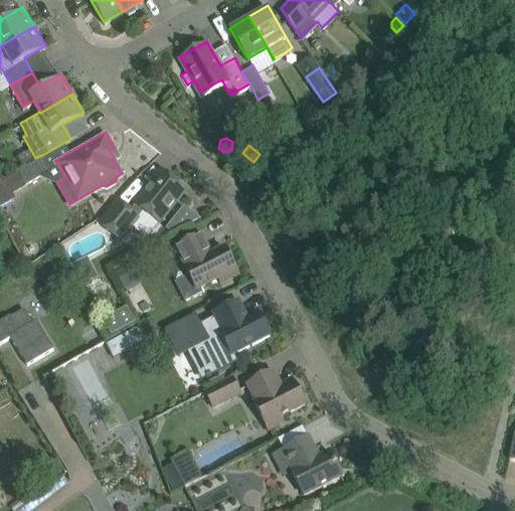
[(35,158),(17,168),(25,182),(50,169),(42,155),(35,158)]
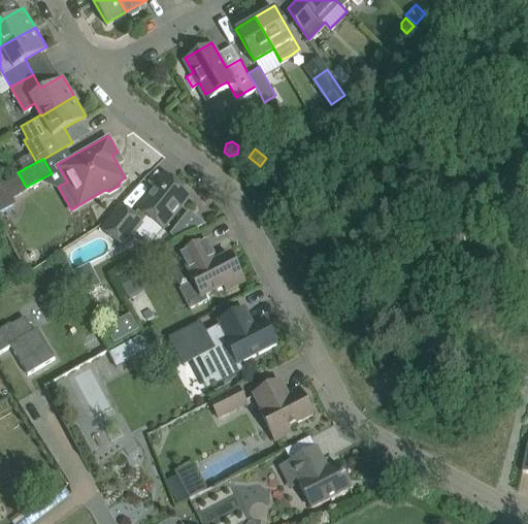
[(165,173),(133,213),(123,204),(104,226),(123,241),(147,213),(163,226),(190,193),(165,173)]
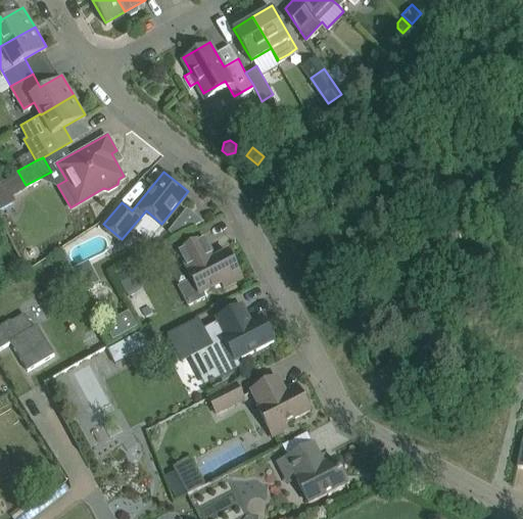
[(0,205),(15,198),(12,192),(5,179),(0,182),(0,205)]
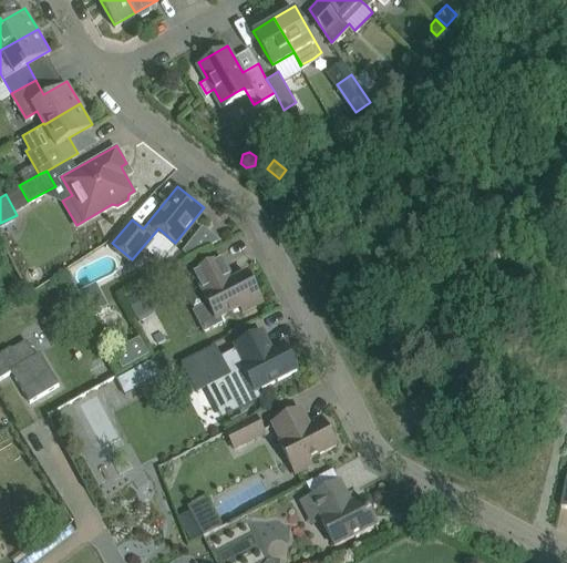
[(202,224),(191,237),(202,247),(219,237),(202,224)]
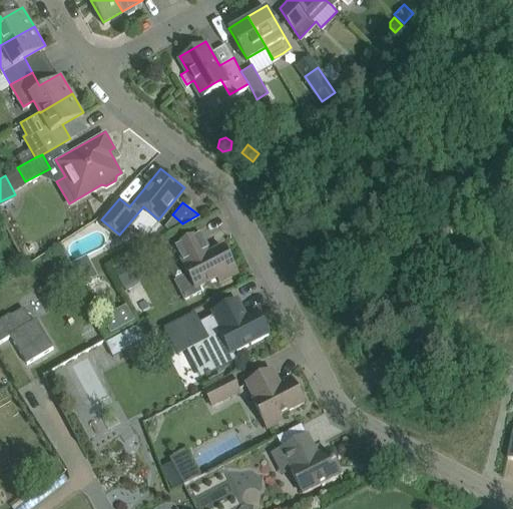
[(234,267),(223,244),(208,251),(198,231),(175,243),(185,264),(184,265),(188,272),(174,279),(184,298),(201,289),(199,285),(217,276),(219,280),(234,272),(232,268),(234,267)]
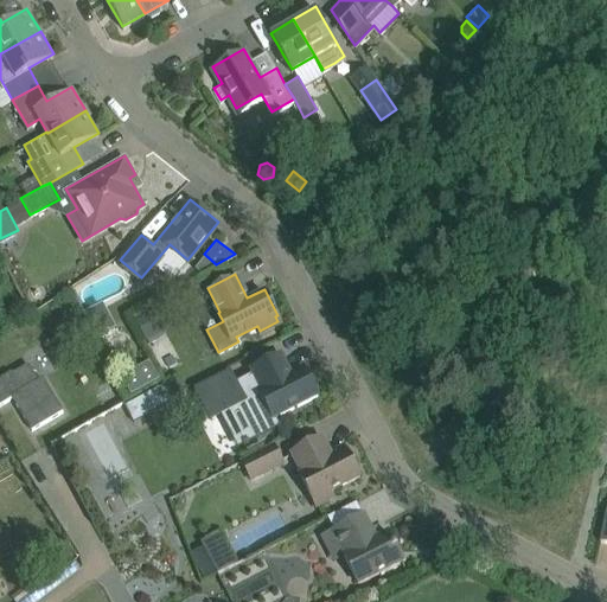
[(165,327),(153,305),(134,315),(146,337),(165,327)]
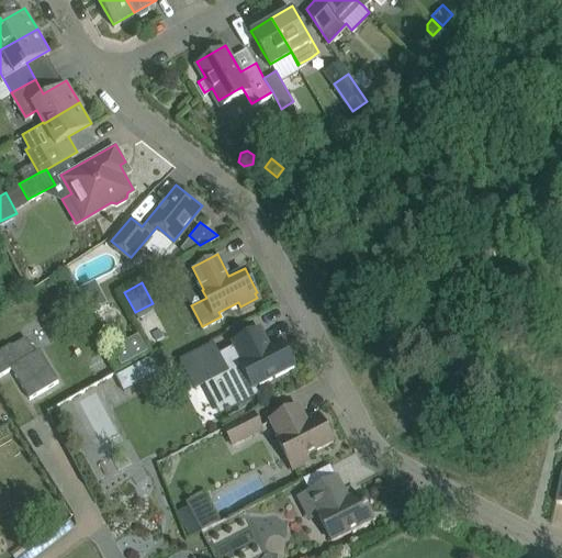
[(82,302),(72,285),(54,294),(63,312),(82,302)]
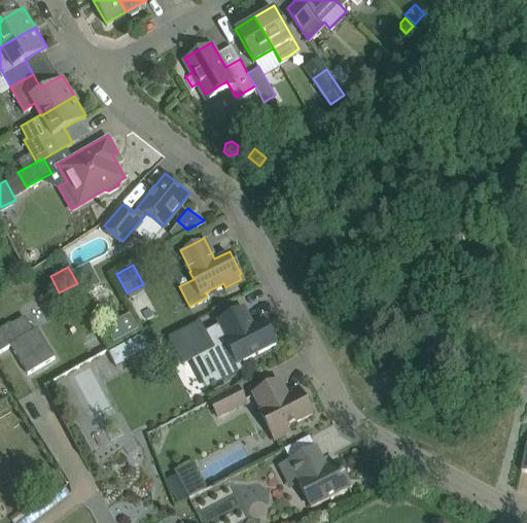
[(200,319),(170,335),(174,342),(179,353),(182,357),(206,345),(222,377),(242,367),(239,359),(276,341),(265,318),(253,323),(244,305),(218,318),(220,321),(205,329),(200,319)]
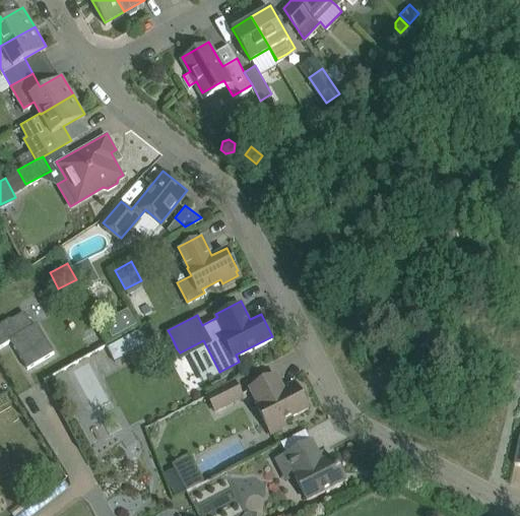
[(128,307),(117,313),(126,328),(136,322),(128,307)]
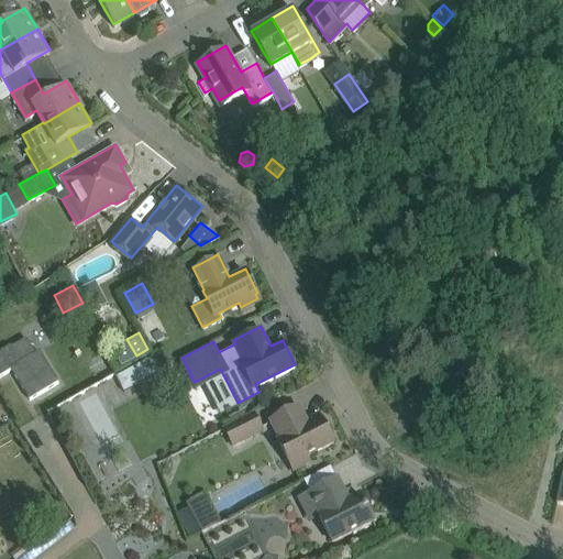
[(0,373),(11,366),(30,396),(58,380),(40,349),(36,351),(28,336),(12,346),(10,342),(0,349),(0,373)]
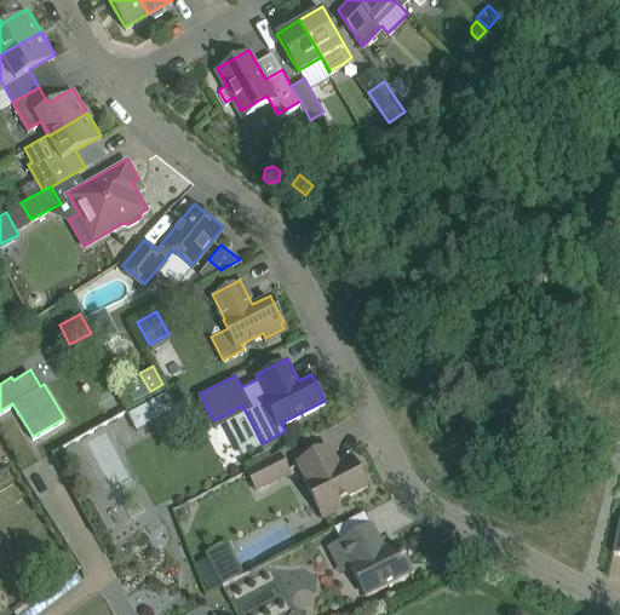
[(167,389),(127,412),(137,429),(177,406),(167,389)]
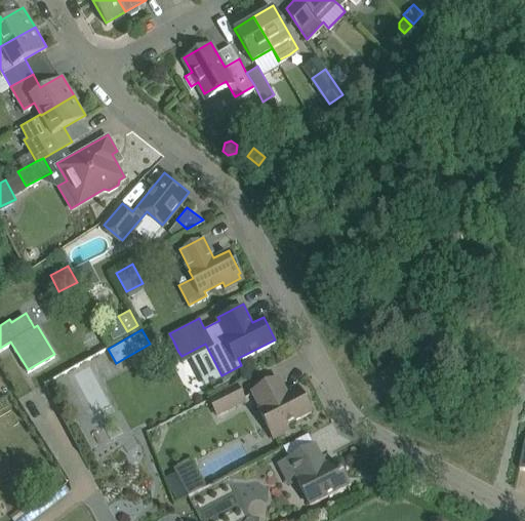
[(287,429),(285,423),(311,410),(299,388),(287,394),(278,376),(252,390),(261,408),(259,409),(274,436),(287,429)]
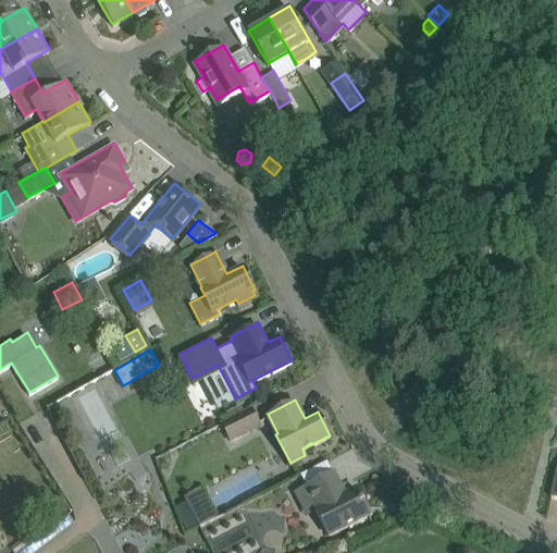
[(221,421),(230,440),(260,422),(251,405),(221,421)]
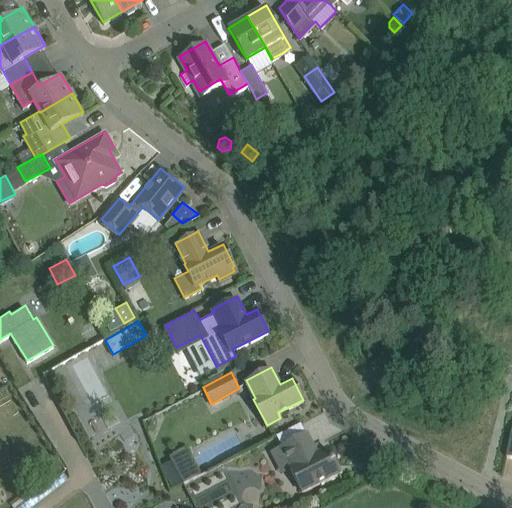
[(327,447),(318,451),(316,452),(306,432),(279,446),(301,490),(339,470),(327,447)]
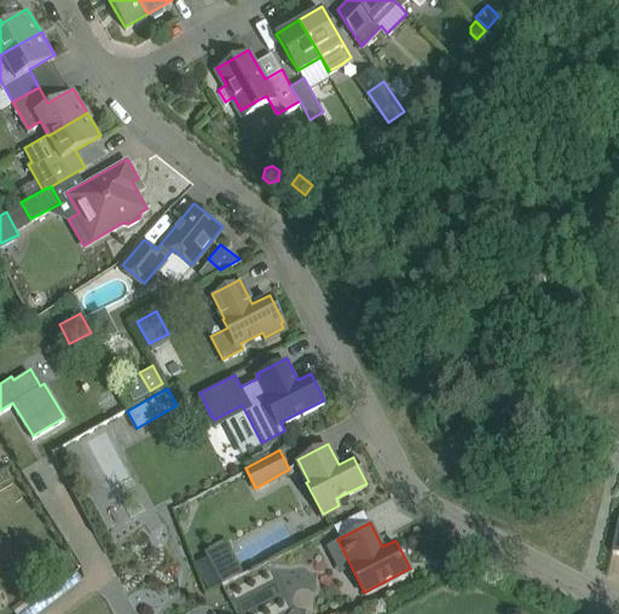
[(208,588),(220,580),(218,575),(207,554),(194,561),(208,588)]
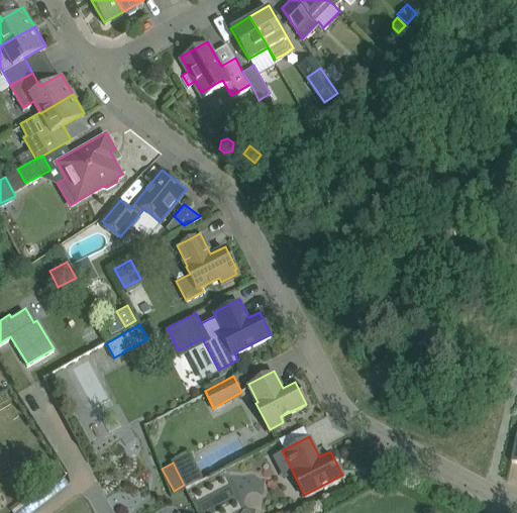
[(56,476),(48,467),(38,474),(45,483),(56,476)]
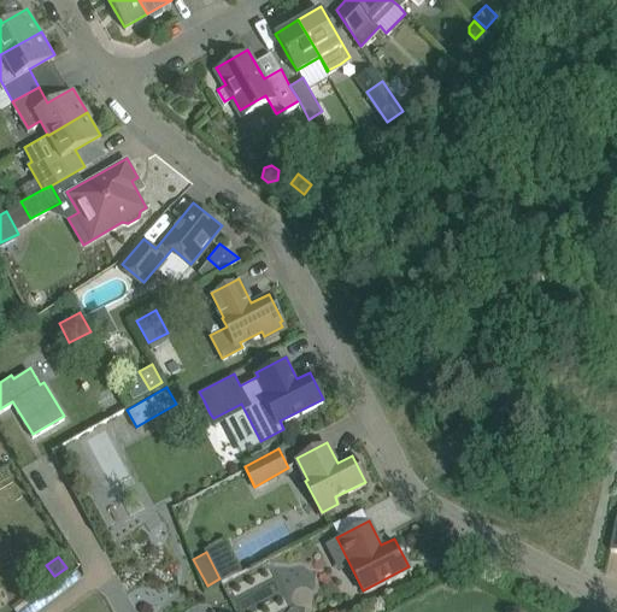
[(240,570),(236,563),(217,574),(219,578),(221,581),(240,570)]
